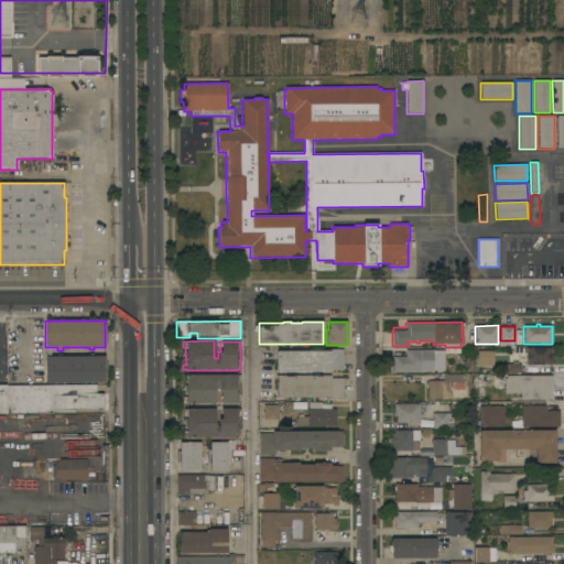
[(552,348),(552,373),(527,373),(527,366),(527,357),(519,356),(519,348),(552,348)]
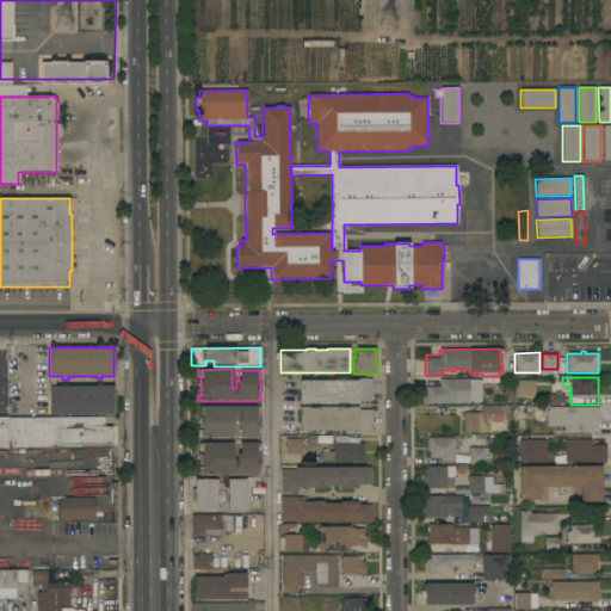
[(356,381),(356,378),(371,378),(371,401),(358,401),(358,405),(347,405),(347,403),(335,403),(335,405),(320,405),(320,403),(308,403),(308,405),(300,405),(300,381),(356,381)]
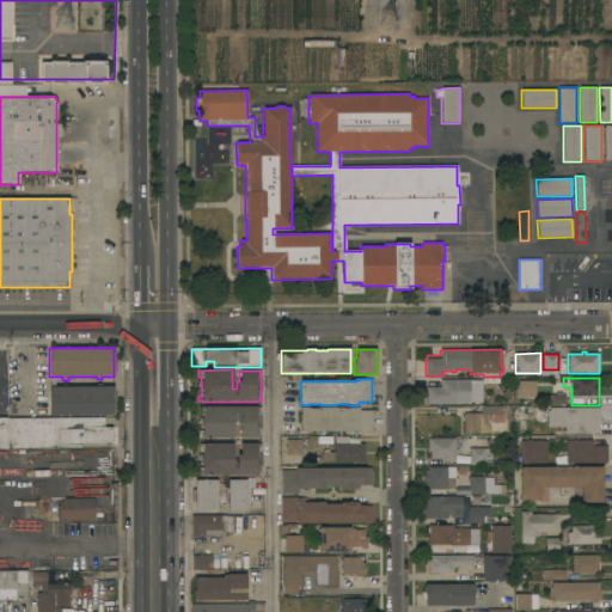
[(469,380),(469,381),(482,381),(482,402),(470,402),(470,403),(457,403),(457,404),(440,404),(440,405),(438,405),(438,404),(426,404),(426,391),(424,391),(424,389),(426,389),(426,387),(440,387),(440,380),(469,380)]
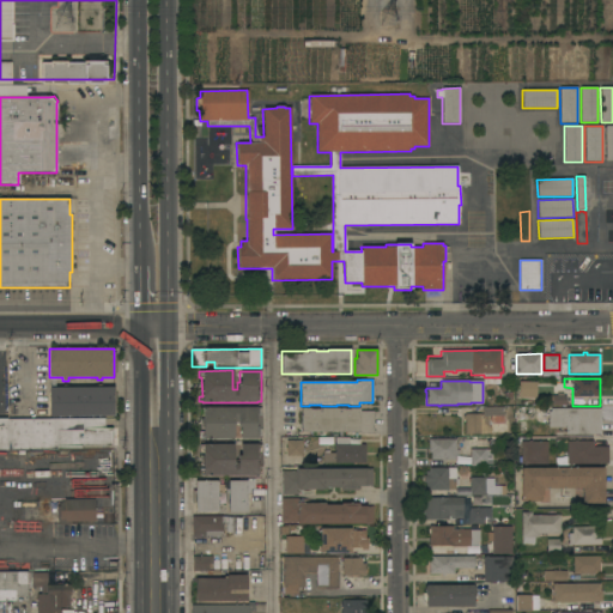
[(535,381),(517,382),(517,398),(535,398),(535,381)]
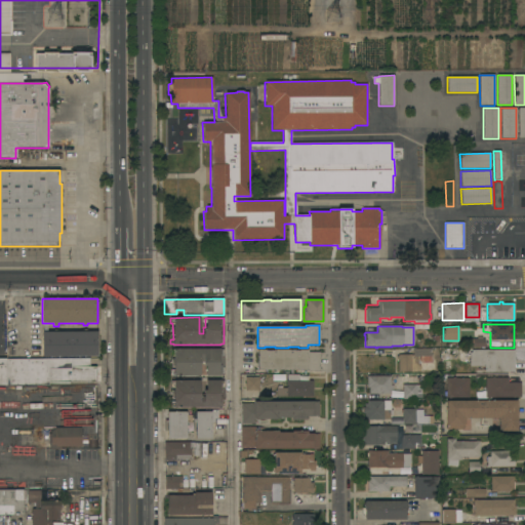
[(97,331),(97,357),(42,357),(42,332),(97,331)]
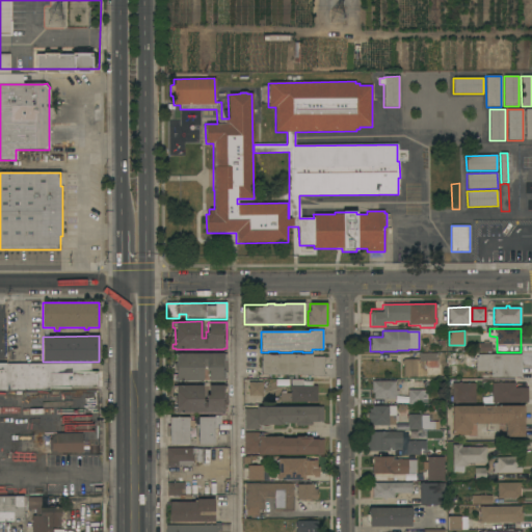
[(483,344),(483,341),(488,341),(488,343),(491,343),(491,351),(475,351),(475,344),(483,344)]
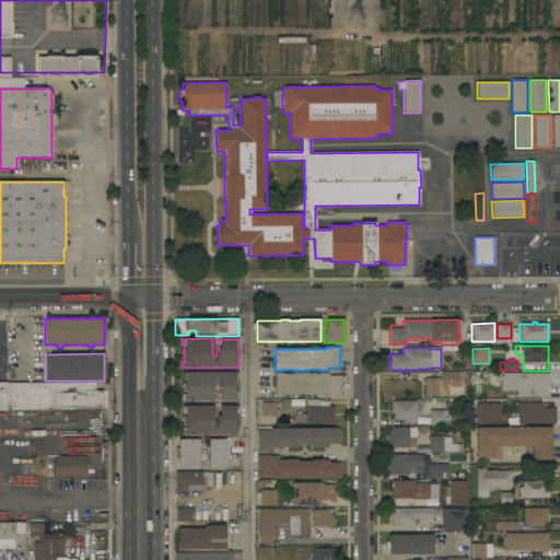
[(459,372),(459,371),(466,371),(466,380),(461,380),(461,387),(447,387),(447,397),(424,397),(424,384),(423,384),(423,381),(424,381),(424,378),(441,378),(441,372),(459,372)]
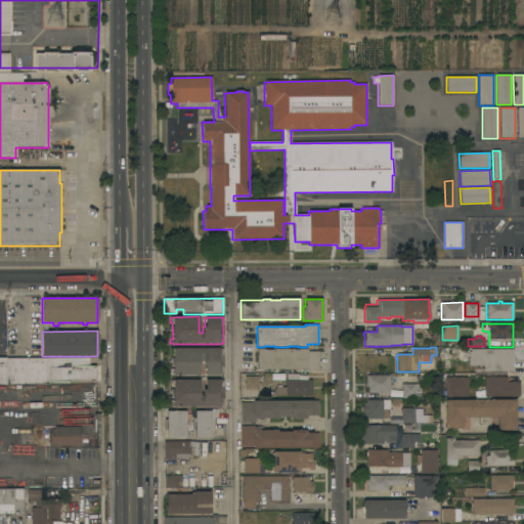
[(206,376),(206,365),(203,365),(203,358),(199,358),(199,376),(173,376),(173,374),(170,374),(170,369),(173,369),(173,354),(170,354),(170,349),(223,348),(223,354),(224,354),(224,368),(223,368),(223,374),(220,374),(220,376),(206,376)]
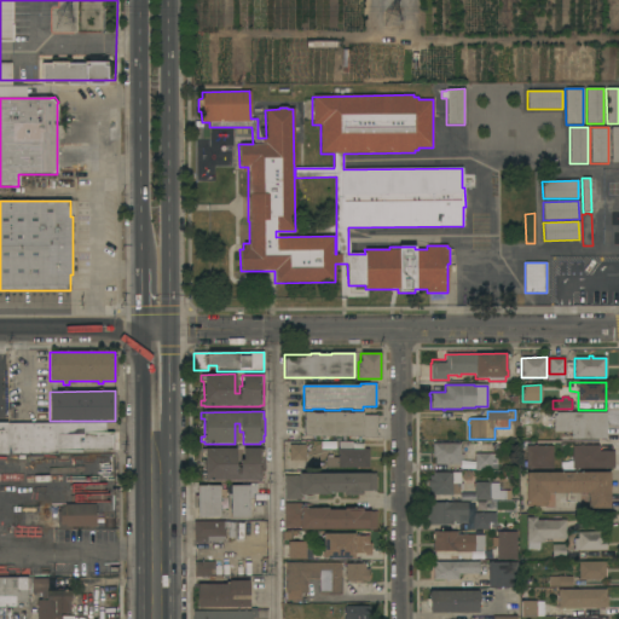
[(304,412),(312,412),(312,414),(324,414),(324,412),(346,412),(346,414),(352,414),(352,412),(363,412),(363,415),(377,415),(377,438),(362,438),(362,437),(304,437),(304,412)]
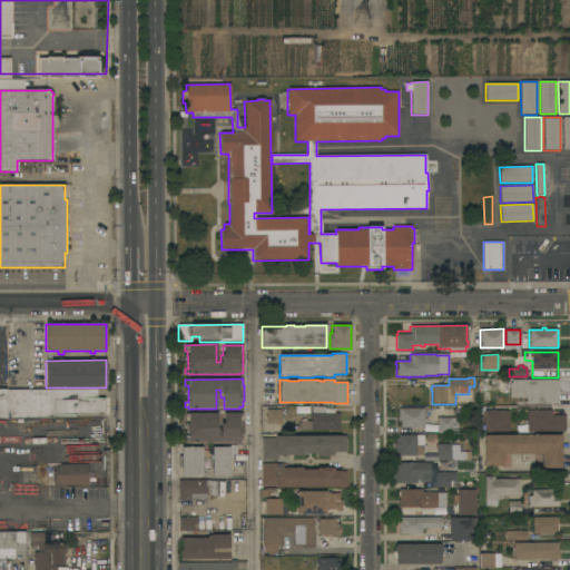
[(559,380),(559,404),(527,404),(527,397),(510,397),(510,383),(512,383),(512,380),(559,380)]
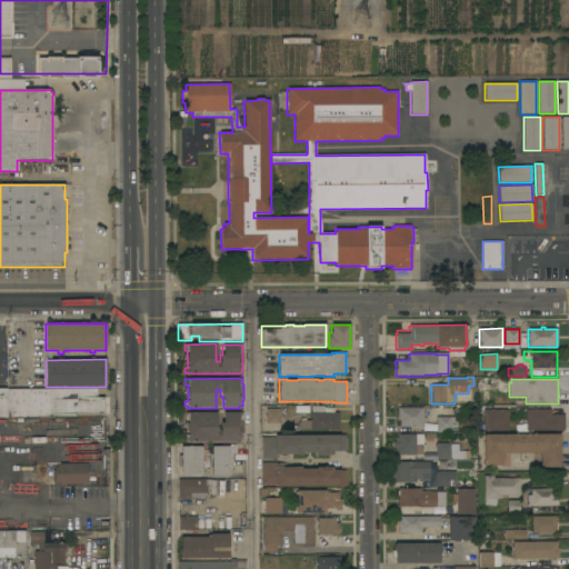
[(0,389),(97,388),(97,398),(105,398),(105,413),(103,413),(52,415),(52,417),(0,417),(0,389)]
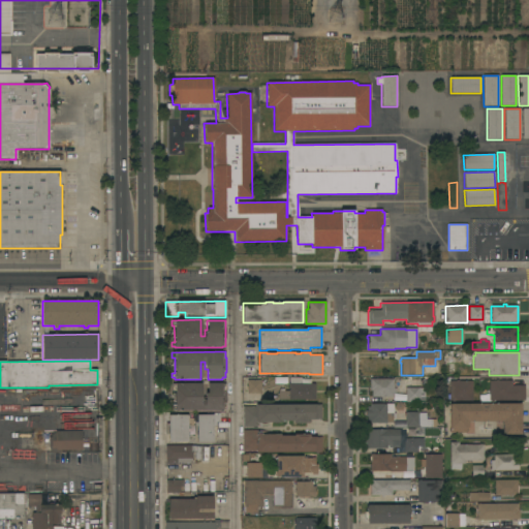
[(301,377),(301,379),(310,379),(310,383),(315,383),(315,400),(278,400),(278,391),(279,391),(279,390),(284,390),(284,391),(288,391),(288,383),(289,383),(289,377),(301,377)]
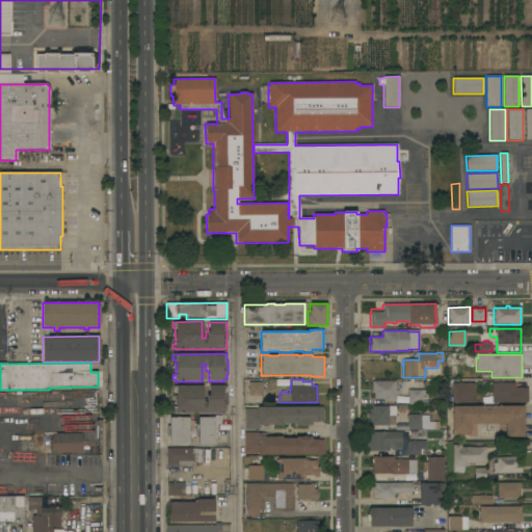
[(249,396),(248,396),(248,381),(262,382),(262,396),(262,402),(249,402),(249,396)]
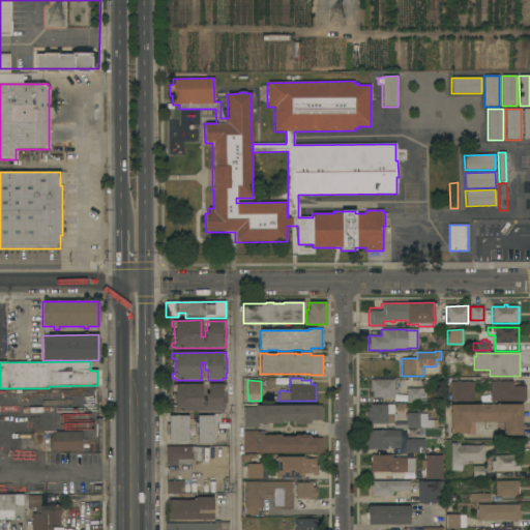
[(393,380),(393,389),(396,389),(396,394),(393,394),(393,398),(373,398),(372,391),(371,391),(371,380),(393,380)]
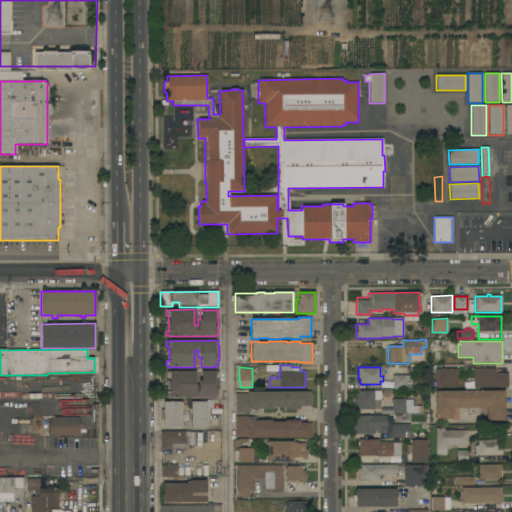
[(441,369),(441,368),(444,368),(444,369),(457,369),(457,387),(435,388),(435,369),(441,369)]
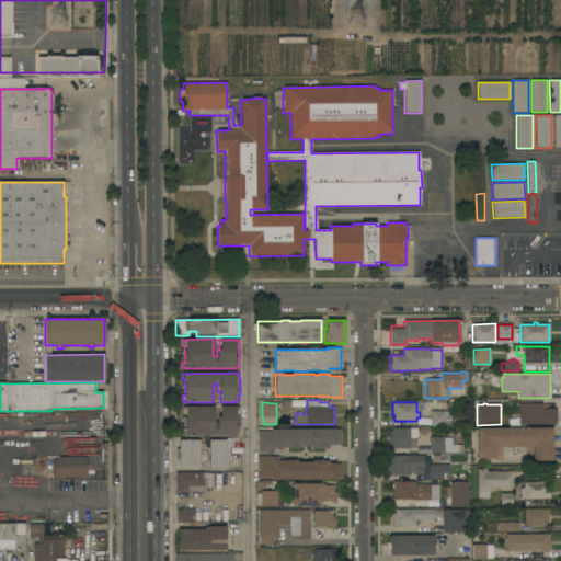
[(525,404),(525,403),(528,403),(544,403),(544,409),(557,409),(557,425),(518,425),(518,404),(525,404)]
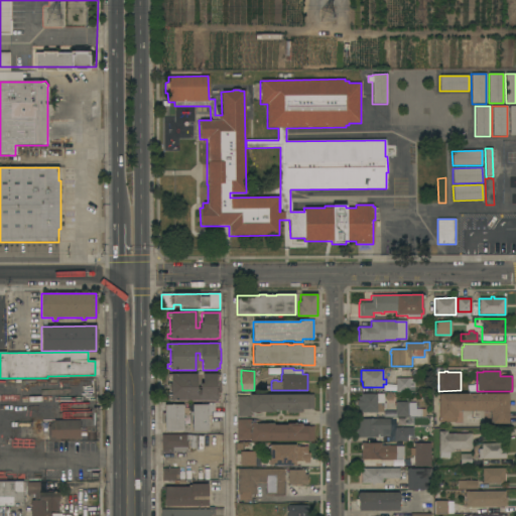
[(196,374),(196,390),(200,390),(200,383),(202,383),(202,374),(217,373),(217,375),(220,375),(220,380),(221,380),(221,393),(220,393),(220,399),(217,399),(217,400),(170,400),(170,374),(196,374)]
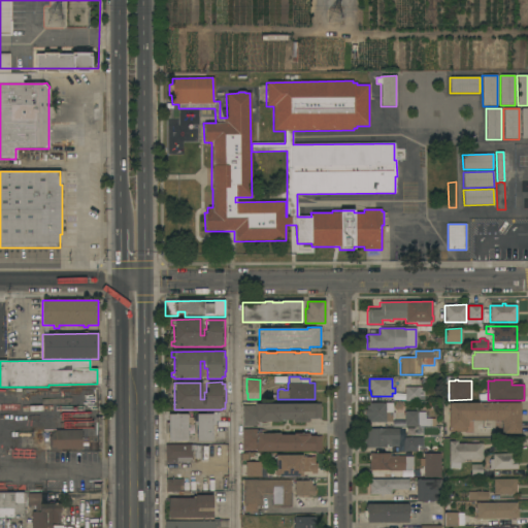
[(419,387),(419,388),(424,388),(424,400),(419,400),(419,401),(405,401),(405,387),(419,387)]
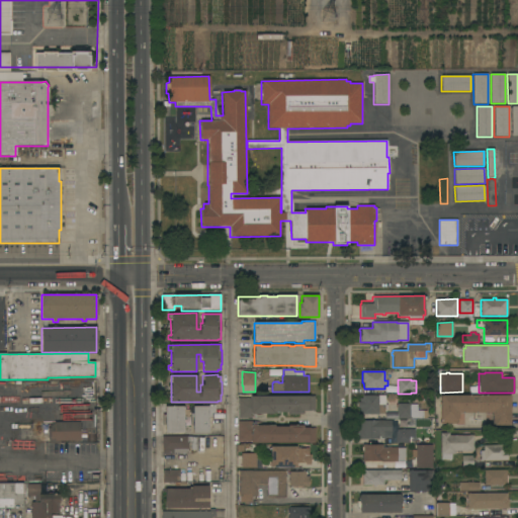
[(379,399),(381,403),(385,402),(387,398),(385,395),(381,395),(379,399)]
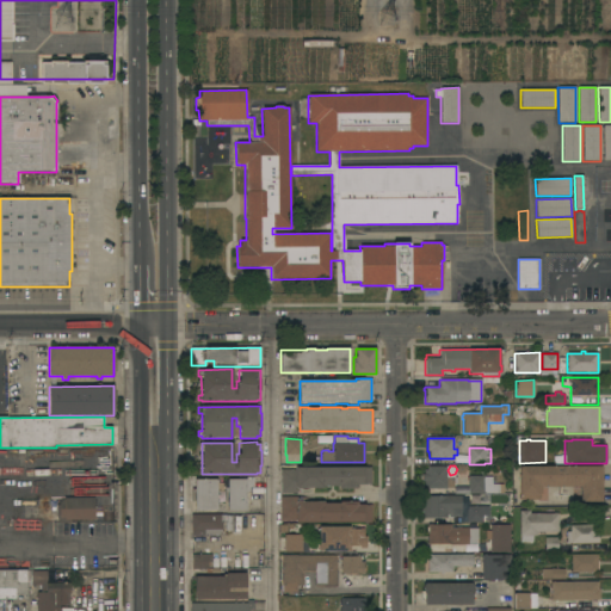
[(365,467),(365,468),(371,468),(371,485),(357,485),(357,489),(340,489),(340,486),(323,486),(323,488),(301,488),(301,489),(296,489),(296,493),(281,493),(281,470),(295,469),(295,467),(365,467)]
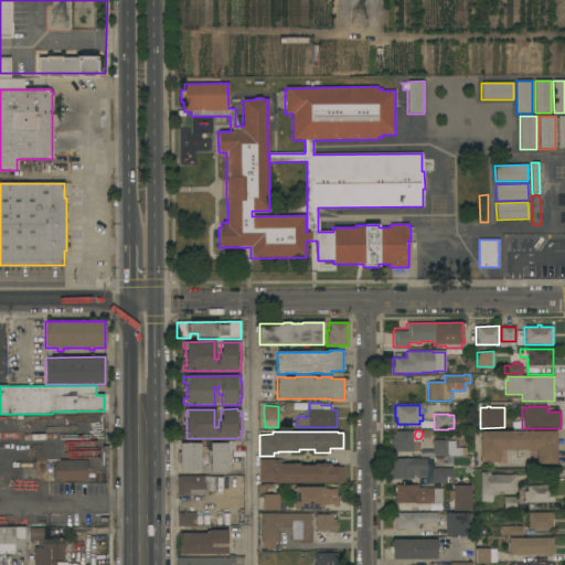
[(392,432),(413,432),(413,438),(414,438),(414,441),(422,441),(422,445),(419,445),(419,451),(412,451),(412,452),(395,452),(395,449),(392,449),(392,432)]
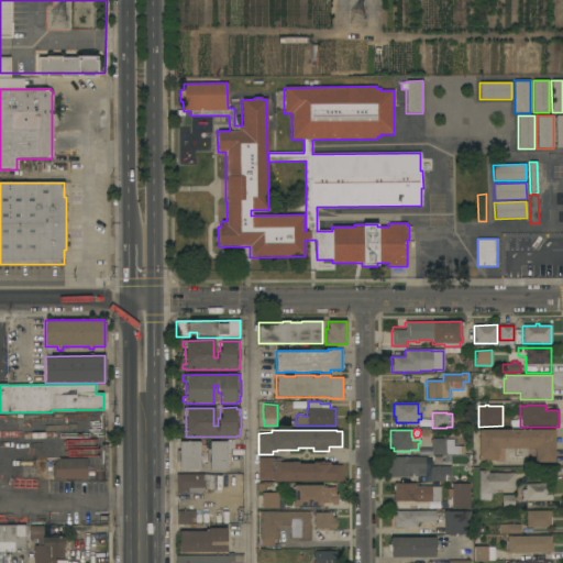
[(554,430),(554,462),(534,462),(534,449),(498,449),(499,455),(496,455),(496,461),(478,461),(478,430),(554,430)]
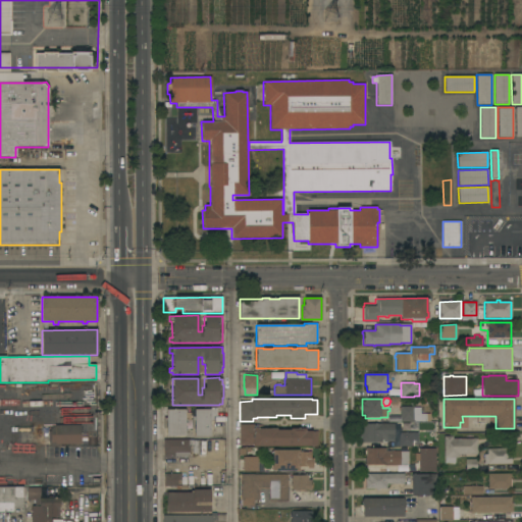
[(425,407),(425,421),(414,421),(414,422),(401,422),(401,415),(399,415),(399,408),(400,408),(400,407),(425,407)]
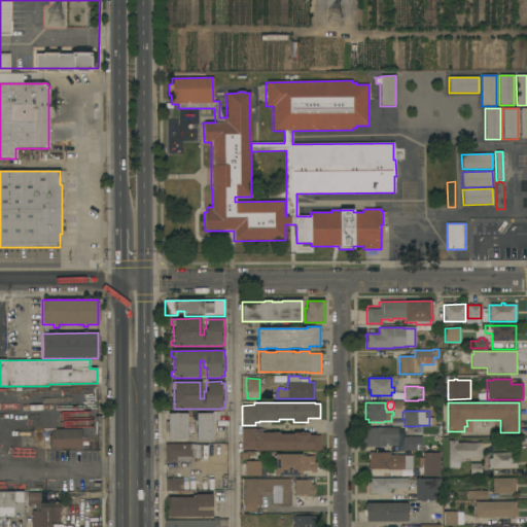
[(196,414),(211,414),(211,412),(218,412),(219,420),(215,420),(215,424),(212,424),(212,440),(196,440),(196,414)]
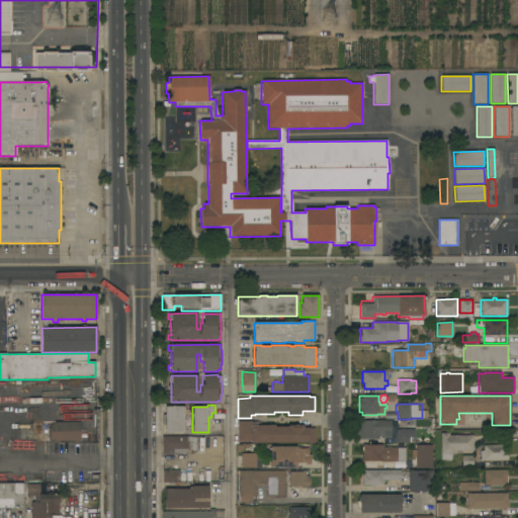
[(165,407),(183,407),(185,407),(185,410),(189,410),(189,417),(183,417),(183,433),(165,433),(165,407)]
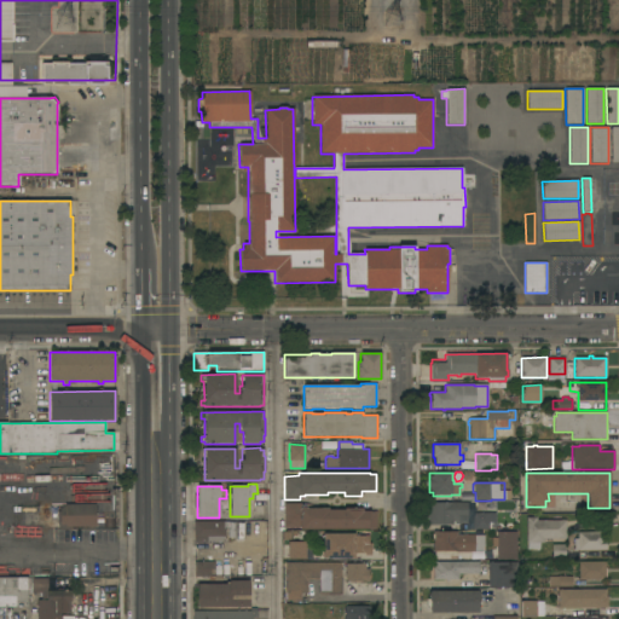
[(284,503),(306,503),(306,508),(328,508),(328,510),(345,510),(345,508),(363,508),(363,512),(376,512),(376,528),(299,530),(299,527),(284,527),(284,503)]
